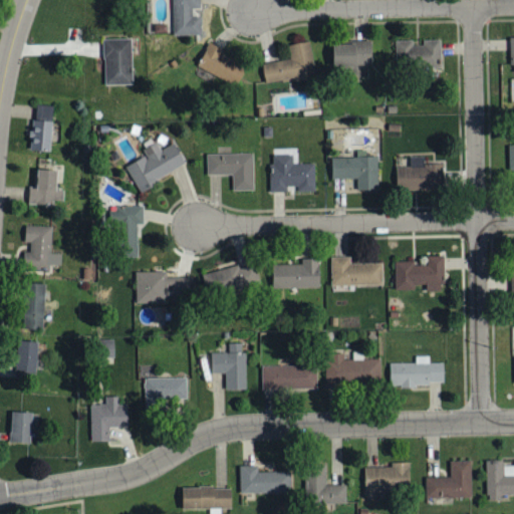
[(202,35),(201,17),(192,17),(192,9),(201,9),(200,0),(172,0),(173,35),(202,35)]
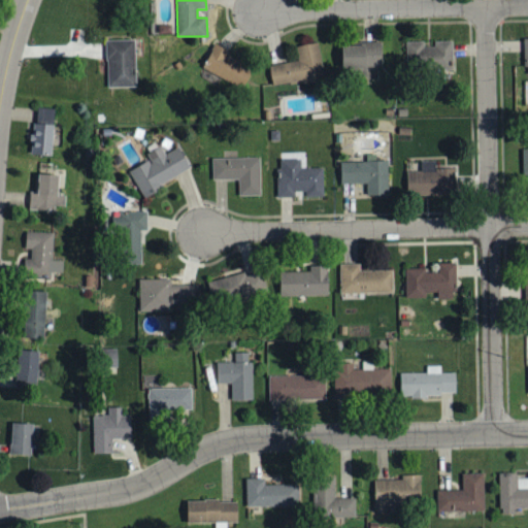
[(135,39),(106,40),(108,87),(136,87),(135,39)]
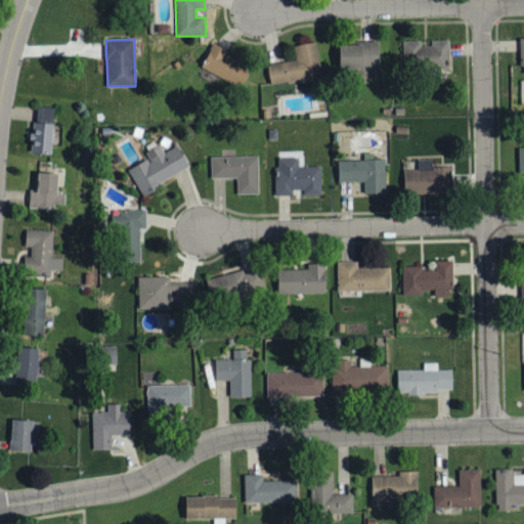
[(449,40),(431,41),(431,46),(422,46),(421,41),(403,41),(403,69),(450,68),(449,40)]
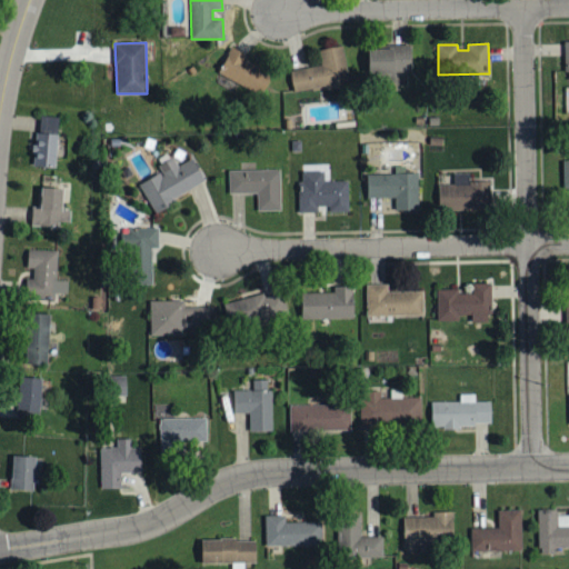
[(322,66),(291,70),(295,93),(350,85),(345,46),(320,50),(322,66)]
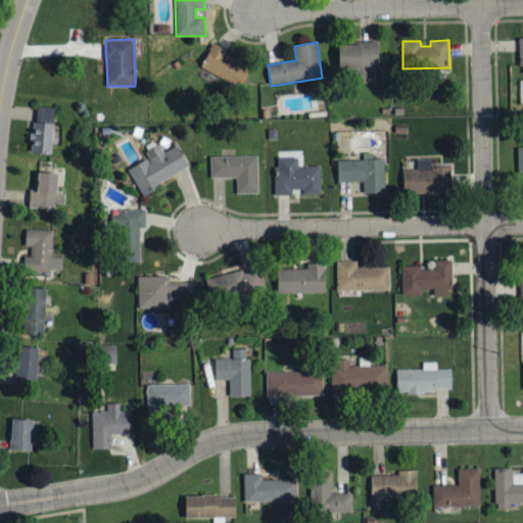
[(340,43),(339,67),(378,68),(378,43),(340,43)]
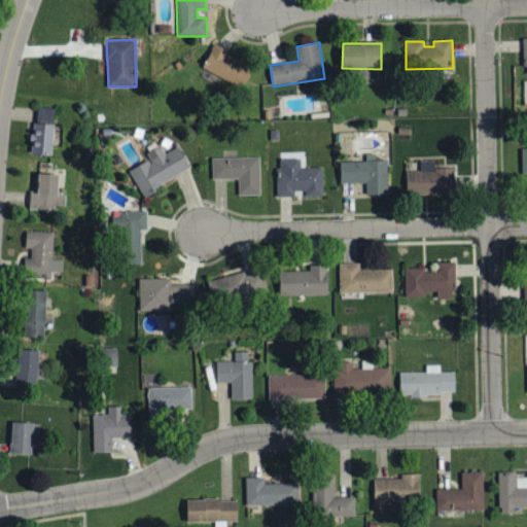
[(202,67),(242,89),(253,67),(213,45),(202,67)]
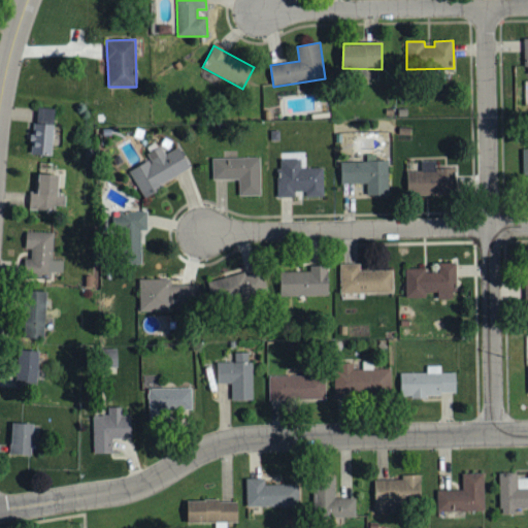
[(54,108),(38,108),(37,124),(32,123),(31,155),(53,156),(54,108)]
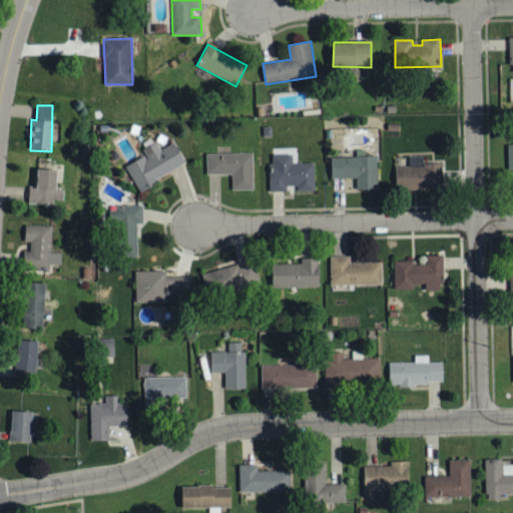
[(126,166),(138,189),(185,165),(174,143),(161,149),(156,142),(142,149),(146,156),(126,166)]
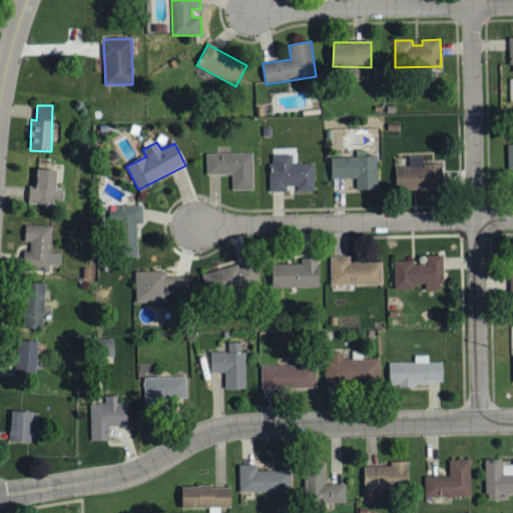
[(206,174),(231,174),(232,190),(253,190),(252,153),(206,153),(206,174)]
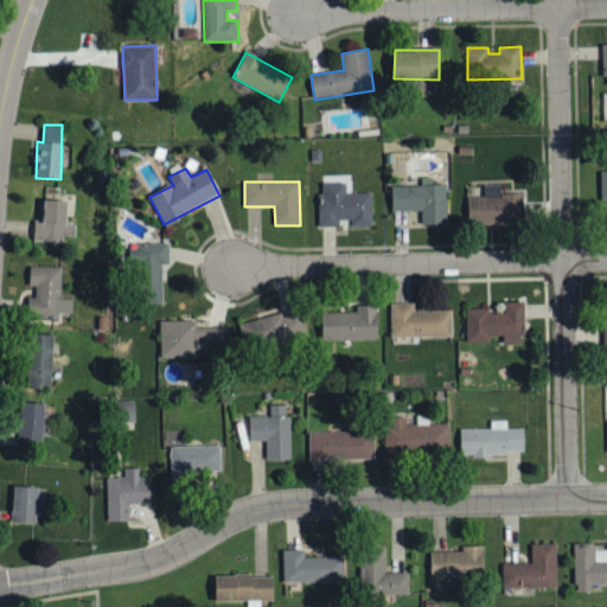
[(372,193),(346,193),(346,183),(324,183),(324,198),(319,198),(319,227),(339,227),(338,219),(353,219),(353,225),(372,225),(372,193)]
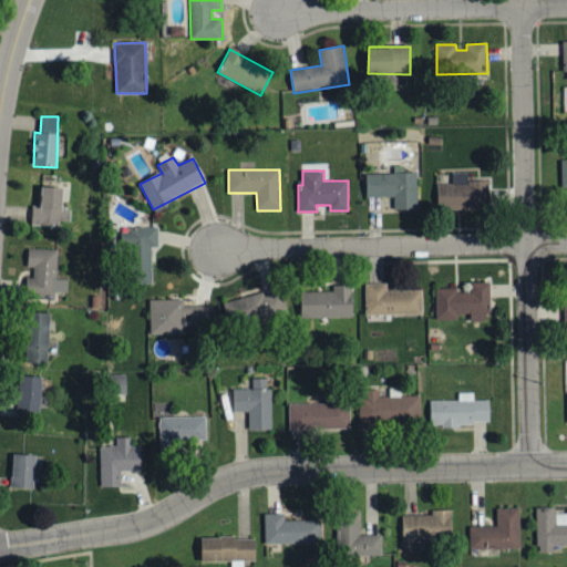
[(367,197),(394,196),(394,209),(418,208),(416,173),(367,174),(367,197)]
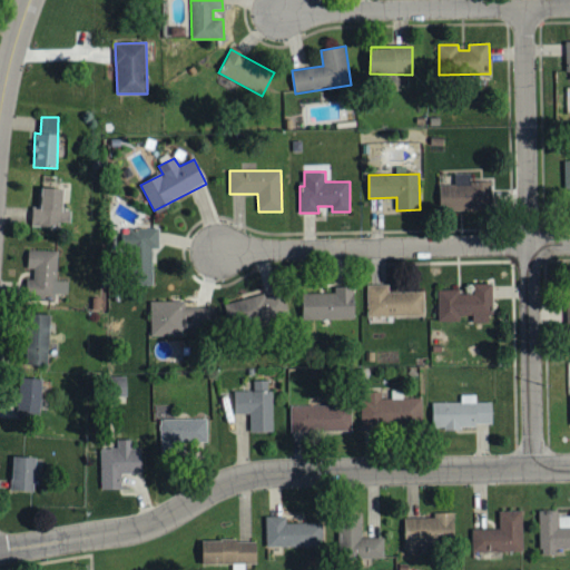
[(492,180),(455,180),(455,185),(439,185),(440,210),(492,209),(492,180)]
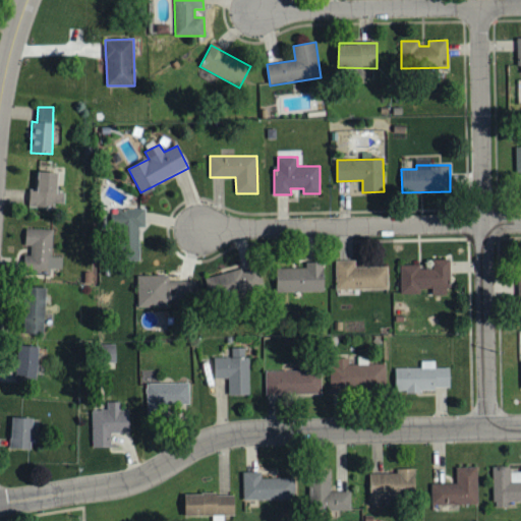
[(64,204),(64,192),(58,192),(58,173),(36,172),(35,189),(27,189),(26,207),(54,208),(55,204),(64,204)]
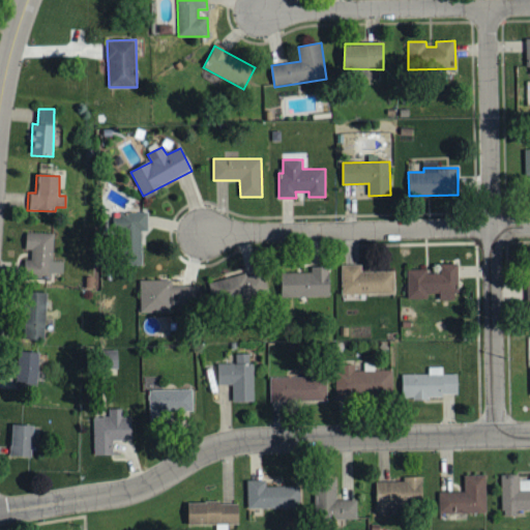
[(143,231),(148,231),(148,212),(119,212),(119,265),(142,265),(143,231)]
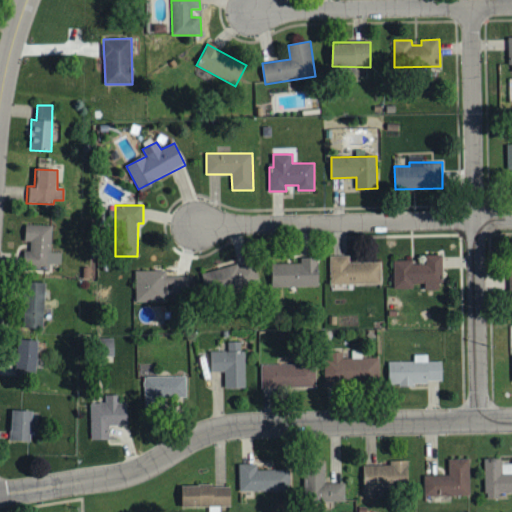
[(393,261),(394,287),(425,286),(425,290),(443,290),(442,255),(426,255),(426,264),(412,265),(412,260),(393,261)]
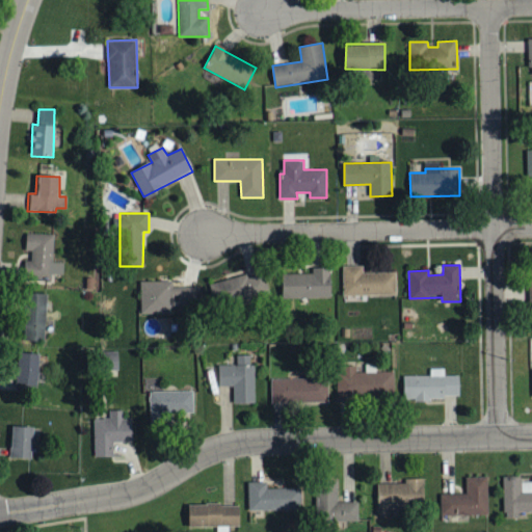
[(396,294),(396,272),(363,272),(363,266),(342,266),(343,295),(396,294)]
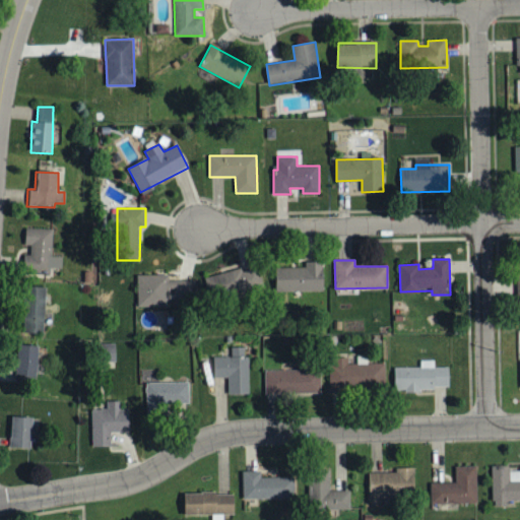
[(323,290),(323,262),(306,262),(306,267),(275,268),(276,291),(323,290)]
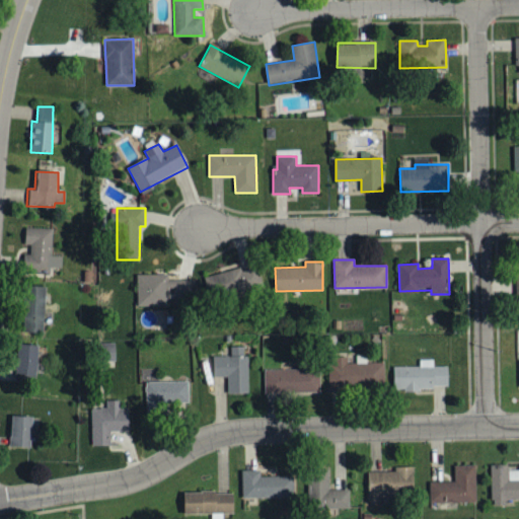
[(204,277),(209,299),(263,287),(257,265),(204,277)]
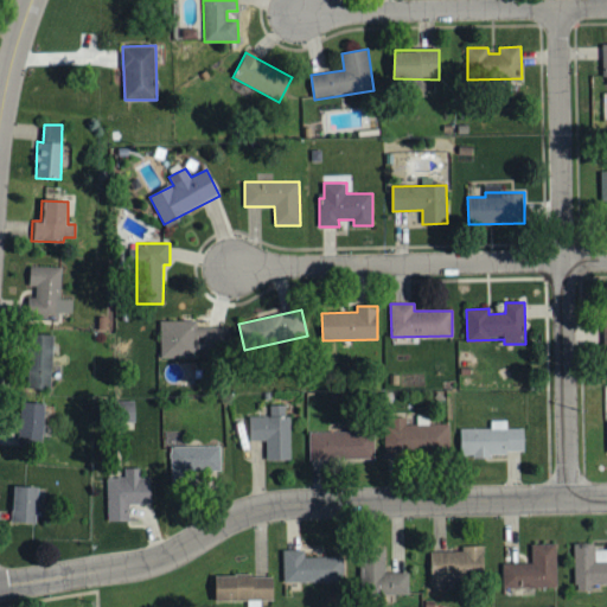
[(198,357),(197,337),(206,337),(206,351),(229,350),(229,327),(197,327),(197,320),(161,321),(163,358),(198,357)]
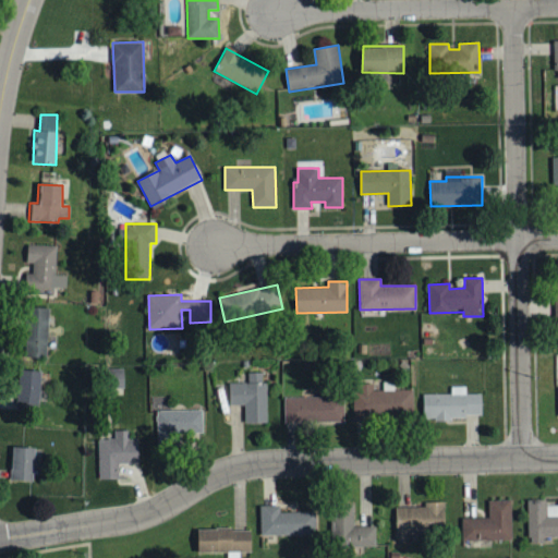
[(49,308),(28,308),(27,356),(48,356),(49,308)]
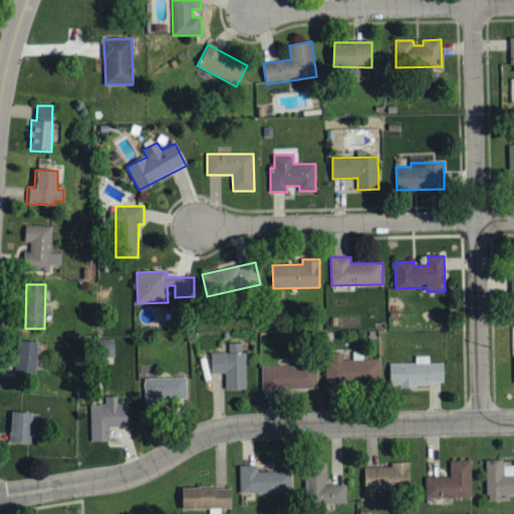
[(38,342),(17,342),(16,377),(37,378),(38,342)]
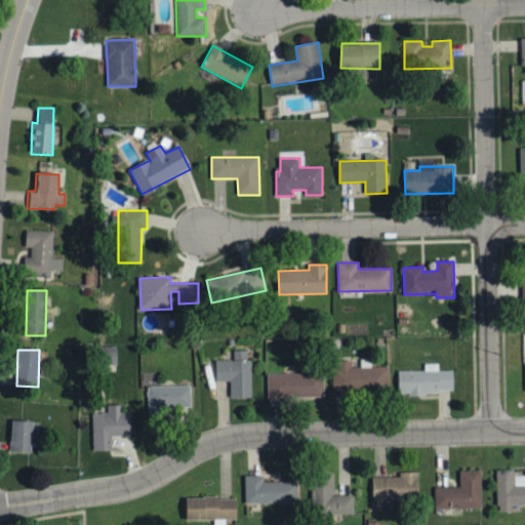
[(231,399),(252,398),(250,359),(246,359),(246,351),(234,351),(234,360),(215,361),(216,381),(230,380),(231,399)]
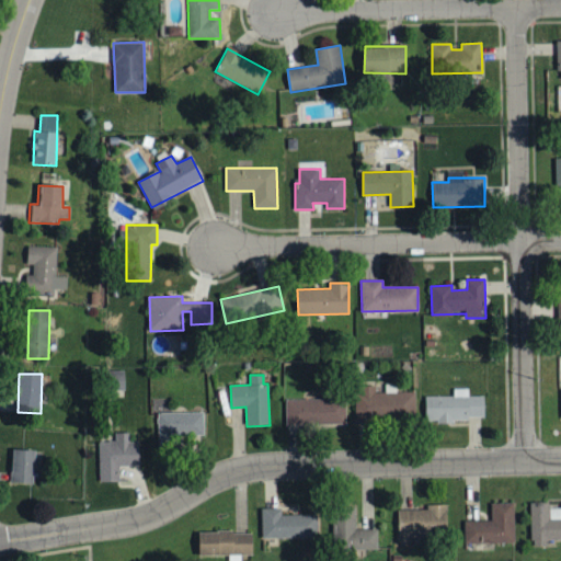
[(376,393),(376,386),(356,387),(357,424),(374,424),(374,419),(416,418),(415,392),(376,393)]
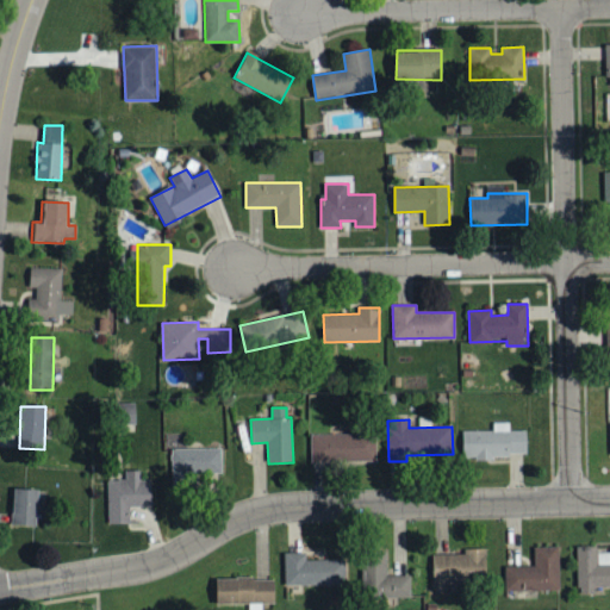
[(492,431),(462,431),(464,458),(527,456),(527,431),(510,431),(510,422),(492,423),(492,431)]
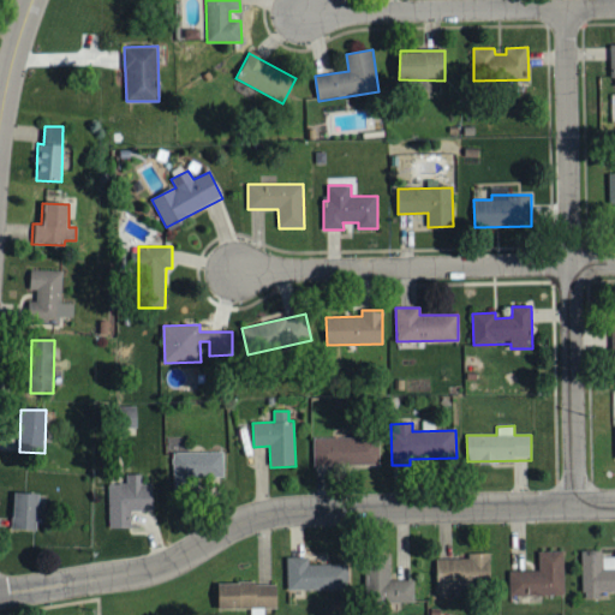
[(314,439),(315,465),(380,464),(378,437),(314,439)]
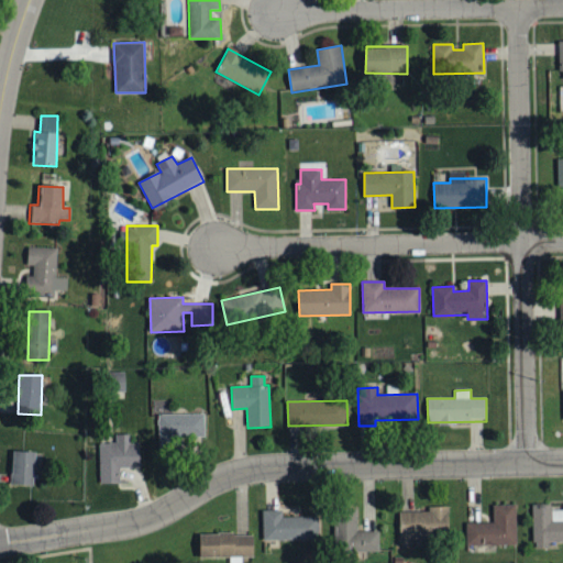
[(205,414),(158,415),(158,452),(175,452),(175,438),(205,437),(205,414)]
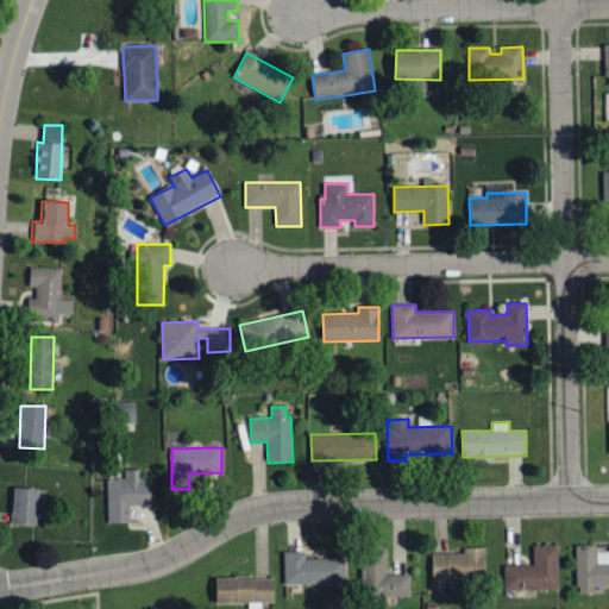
[(150,479),(142,481),(142,470),(125,471),(125,479),(107,481),(108,523),(130,523),(130,507),(151,506),(150,479)]
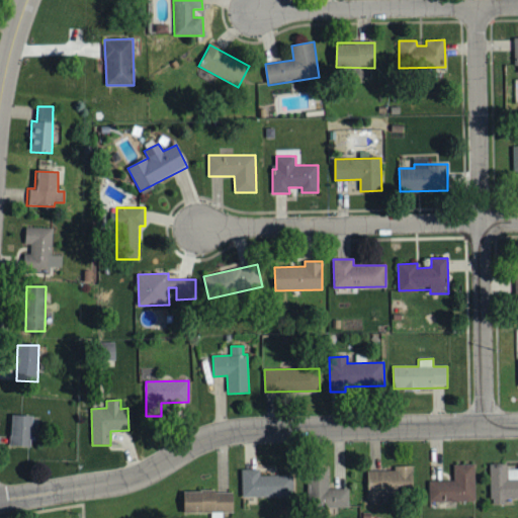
[(31,447),(32,416),(11,416),(11,447),(31,447)]
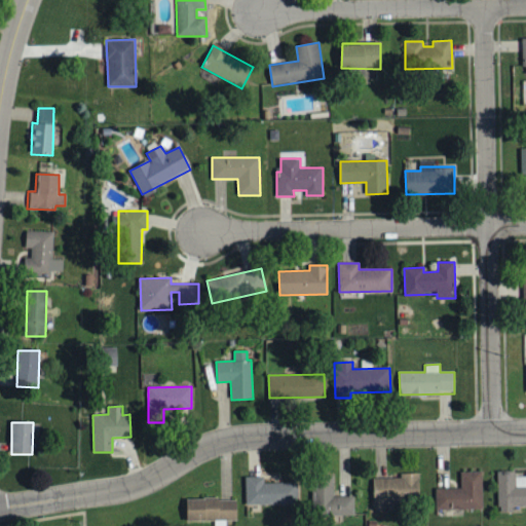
[(483,509),(482,471),(459,472),(460,488),(435,489),(436,510),(483,509)]
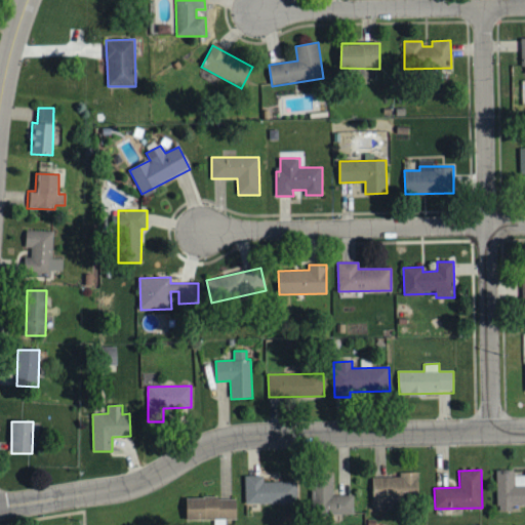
[(495,470),(496,510),(511,510),(511,506),(524,505),(524,475),(515,475),(515,470),(495,470)]
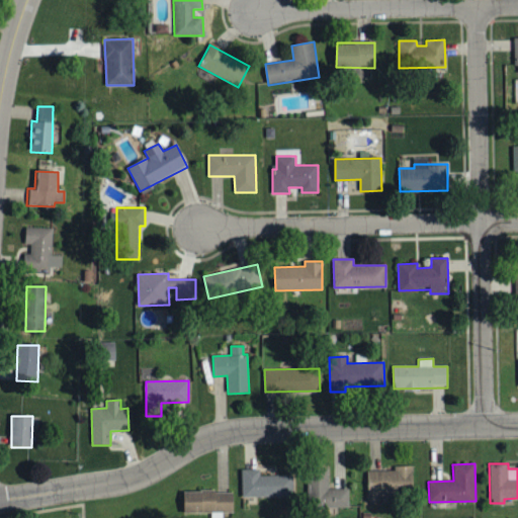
[(367,470),(367,501),(382,501),(382,495),(413,495),(412,465),(395,465),(395,469),(367,470)]
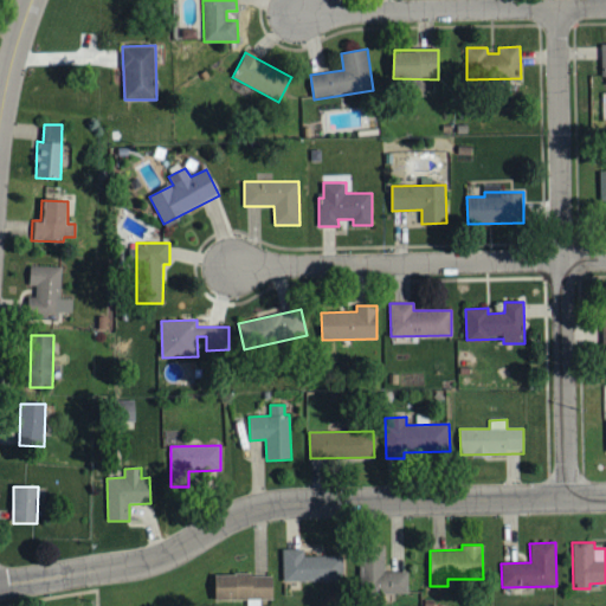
[(342,555),(303,556),(303,548),(283,549),(283,581),(343,580),(342,555)]
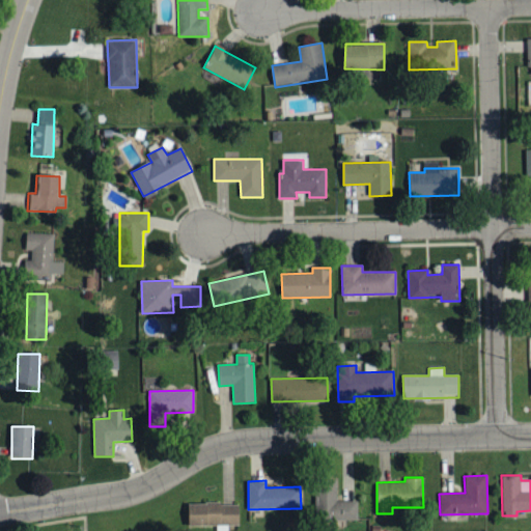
[(358,501),(336,501),(336,482),(313,482),(314,521),(358,520),(358,501)]
